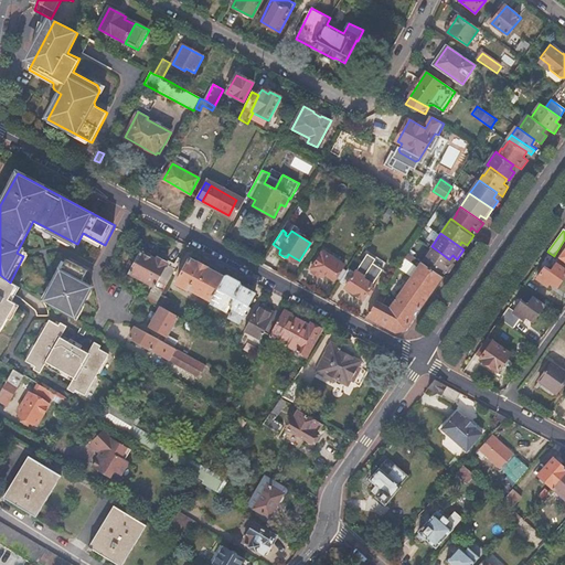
[(427,253),(428,254),(423,262),(439,273),(443,269),(447,273),(455,263),(449,259),(432,246),(427,253)]
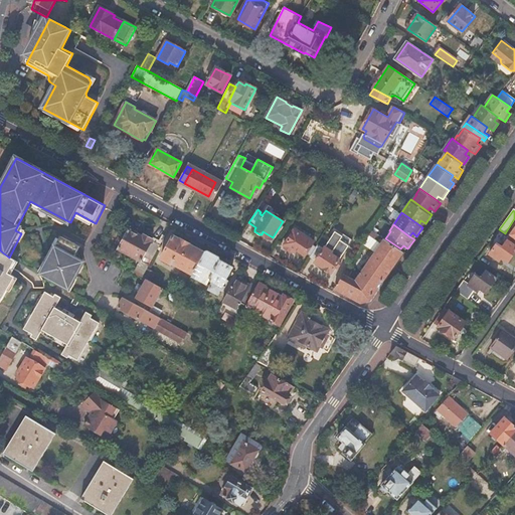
[(143,236),(129,229),(119,248),(141,261),(145,253),(153,259),(160,245),(152,240),(152,239),(144,234),(143,236)]
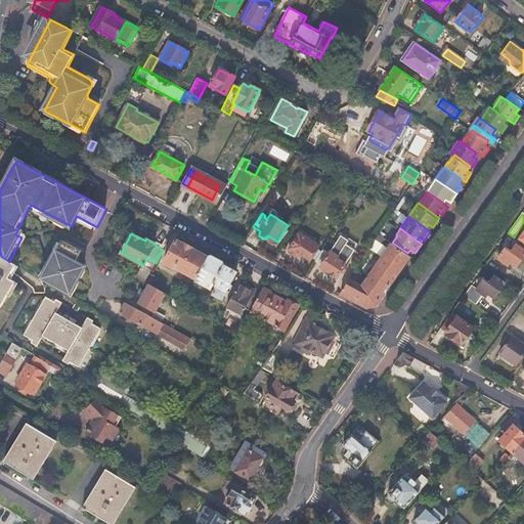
[(318,246),(299,233),(289,249),(298,255),(300,253),(310,260),(318,246)]
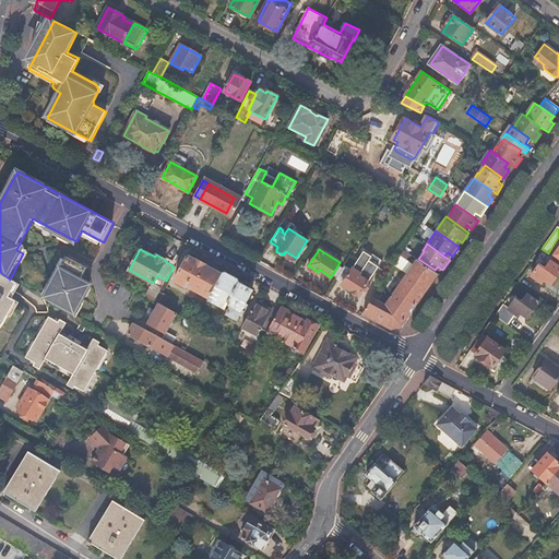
[(411,253),(404,249),(397,259),(404,263),(411,253)]
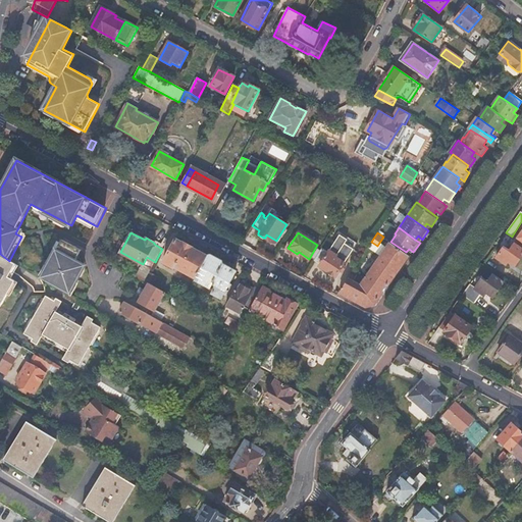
[(83,250),(64,240),(42,279),(70,296),(86,266),(76,261),(83,250)]
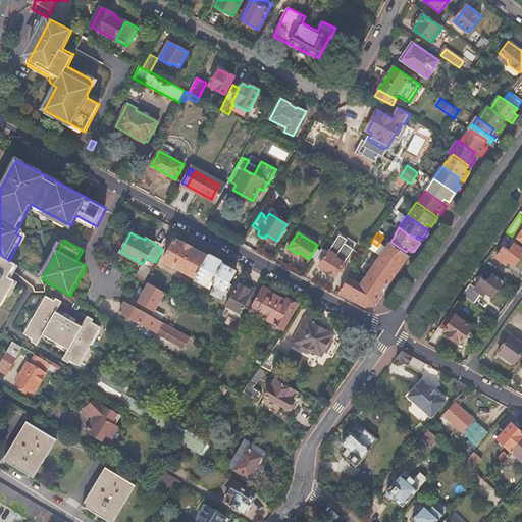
[(184,244),(176,240),(164,262),(174,267),(175,266),(197,277),(208,256),(192,248),(193,246),(185,242),(184,244)]
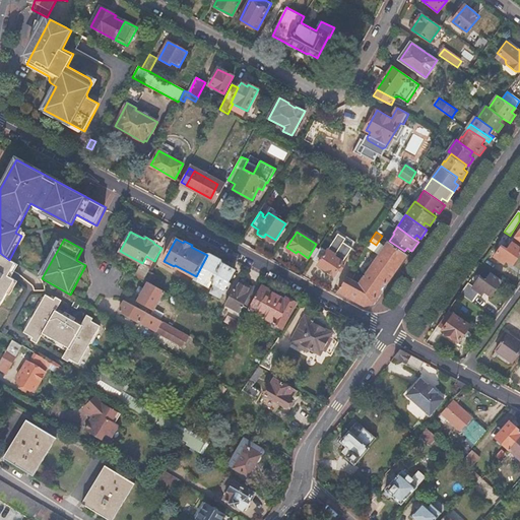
[(378,246),(383,249),(362,278),(353,273),(355,270),(352,268),(337,290),(364,305),(374,302),(407,253),(404,251),(389,241),(388,240),(386,244),(382,241),(378,246)]
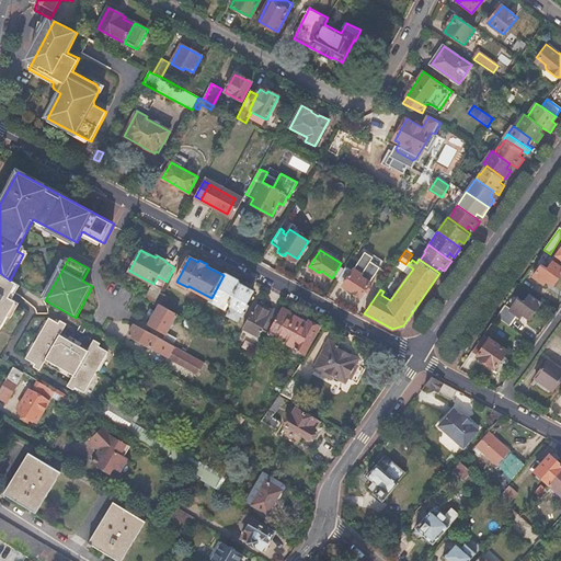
[(547,267),(541,264),(533,276),(542,284),(545,281),(551,286),(560,272),(560,266),(552,261),(547,267)]
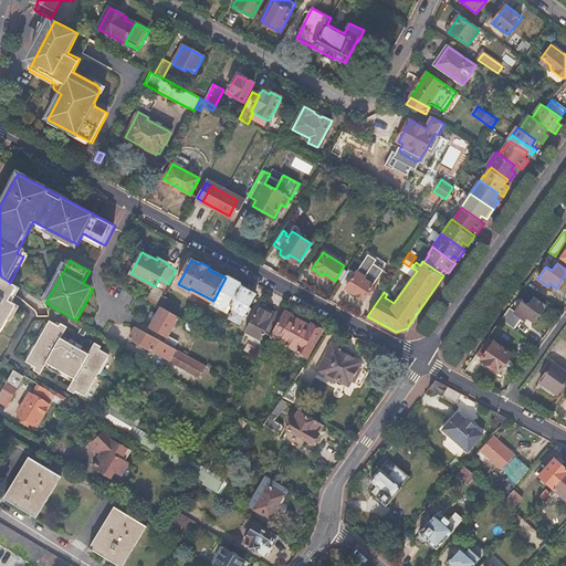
[(341,281),(347,285),(346,287),(364,300),(374,284),(364,278),(365,275),(357,270),(356,272),(349,268),(341,281)]
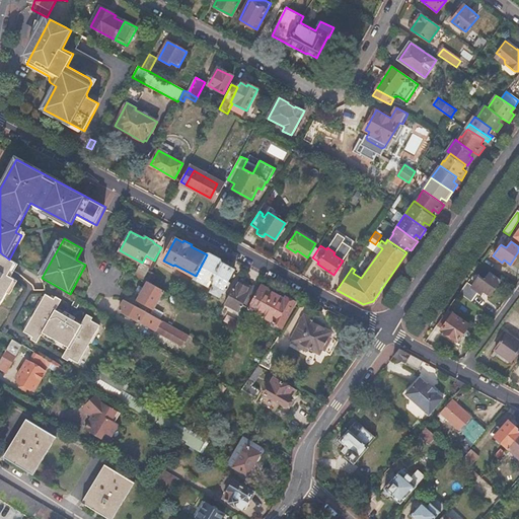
[(0,263),(10,270),(14,263),(9,260),(0,253),(0,263)]
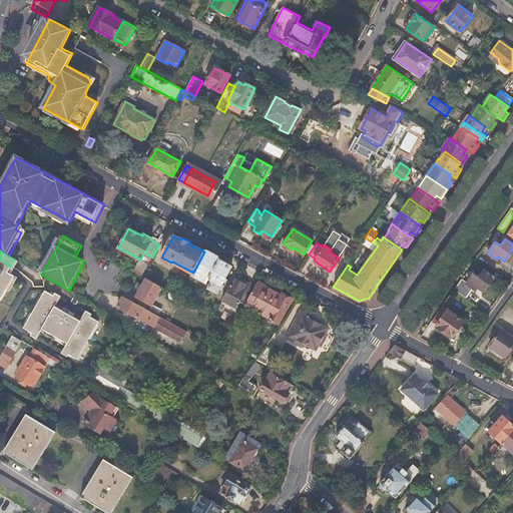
[(207,250),(204,251),(193,273),(192,275),(207,283),(209,279),(212,280),(207,289),(217,294),(219,289),(222,290),(224,286),(226,287),(229,280),(225,278),(231,267),(219,261),(219,258),(207,250)]
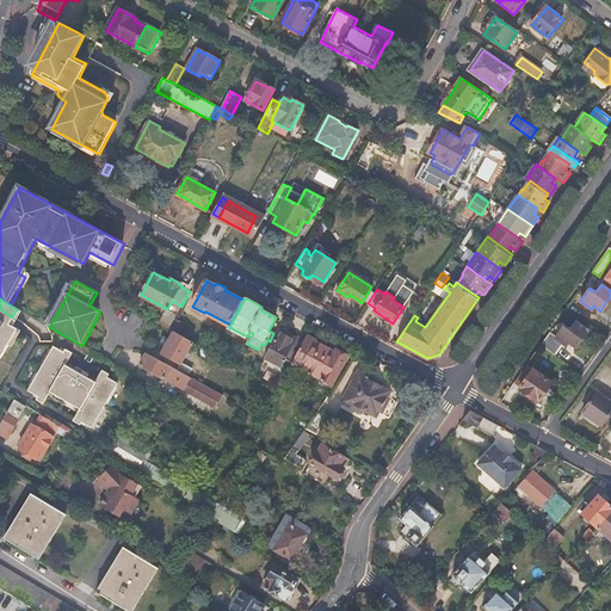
[(0,358),(18,329),(8,323),(12,318),(0,309),(0,358)]
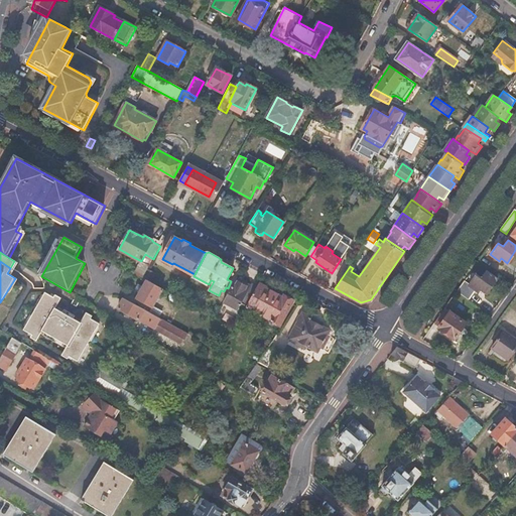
[(155,273),(148,269),(143,278),(147,280),(150,282),(155,273)]
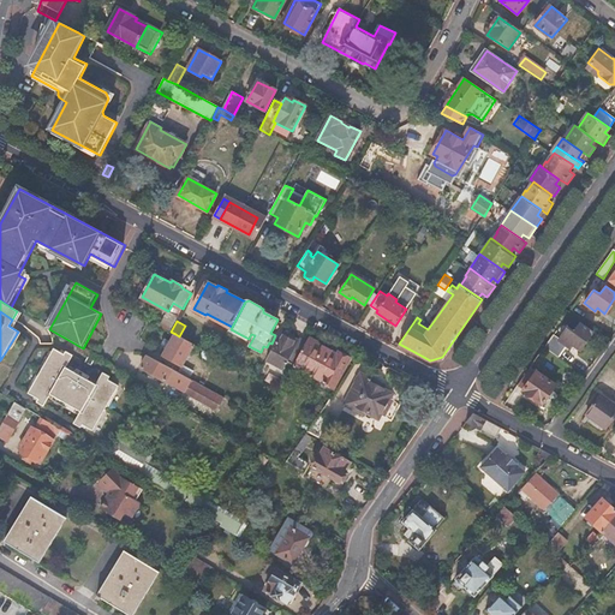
[(575,330),(569,327),(560,340),(553,334),(544,346),(559,357),(568,345),(571,347),(573,344),(581,350),(593,332),(580,322),(575,330)]
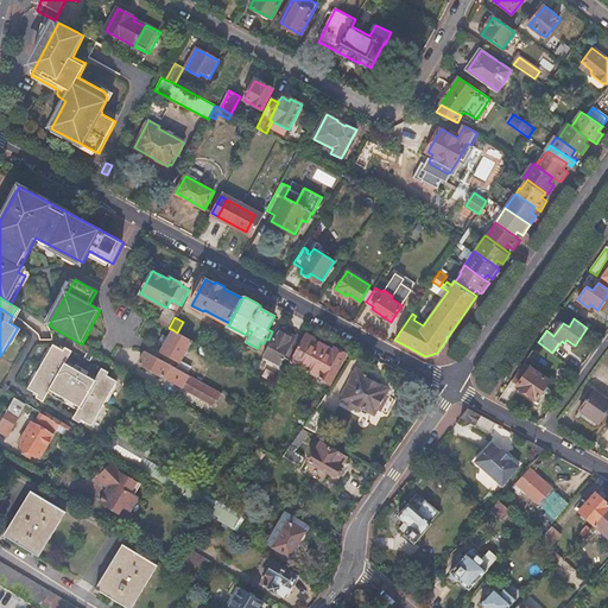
[(295,337),(278,329),(264,355),(280,365),(283,358),(290,362),(298,347),(291,343),(295,337)]
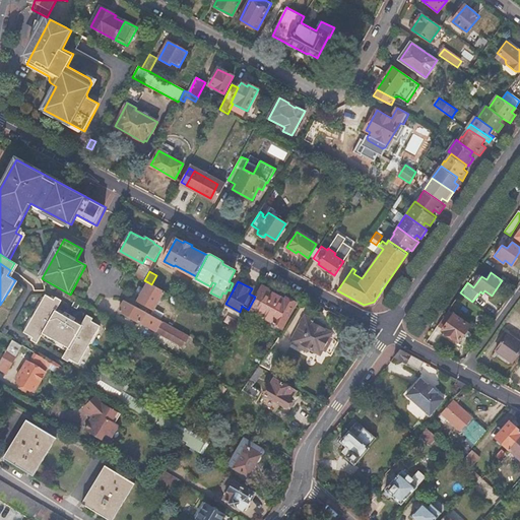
[(151,284),(148,282),(138,301),(154,310),(165,291),(151,284)]
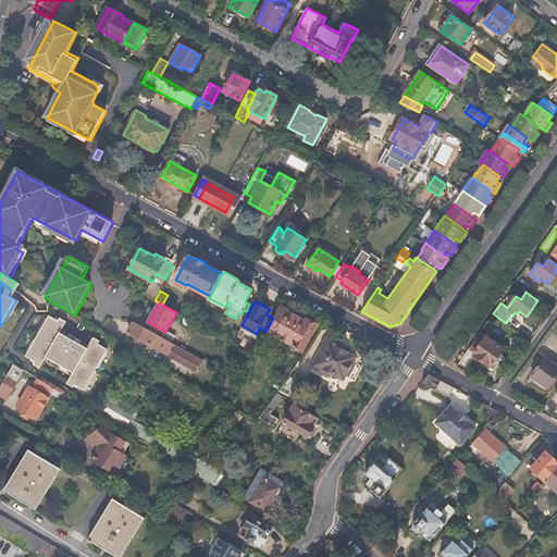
[(280,306),(273,318),(265,332),(302,353),(317,326),(280,306)]
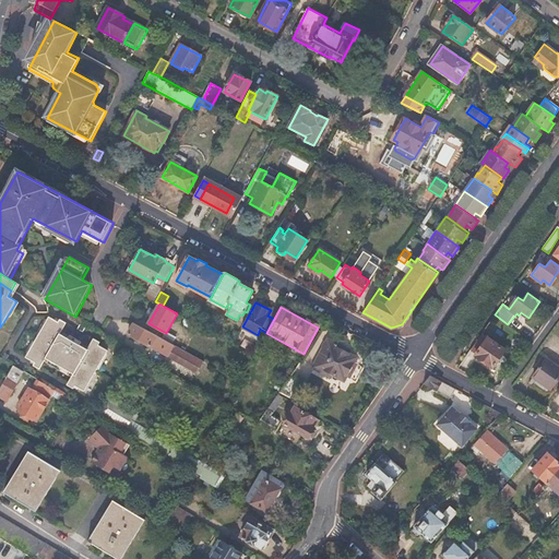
[(50,319),(26,360),(36,366),(34,368),(40,371),(46,363),(72,379),(68,388),(73,391),(75,388),(85,394),(108,355),(99,349),(100,346),(94,342),(87,353),(61,336),(68,325),(61,322),(59,325),(50,319)]
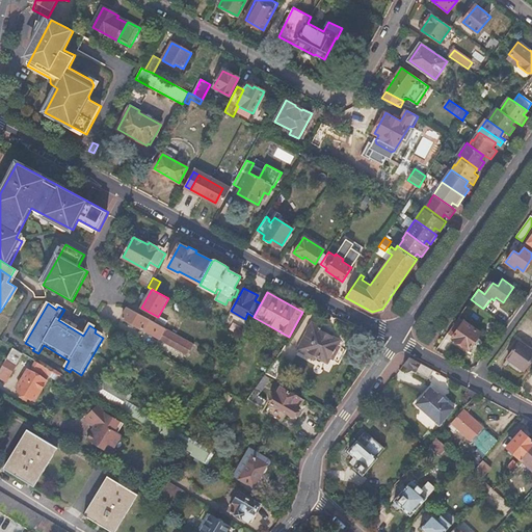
[(128,308),(123,318),(161,340),(166,328),(128,308)]
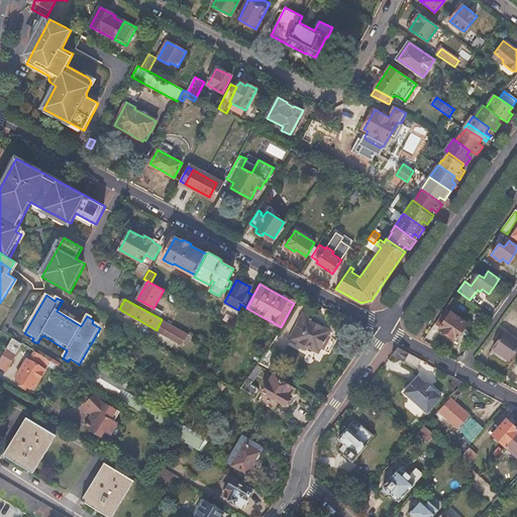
[(445,308),(435,323),(441,327),(440,328),(455,339),(467,323),(445,308)]
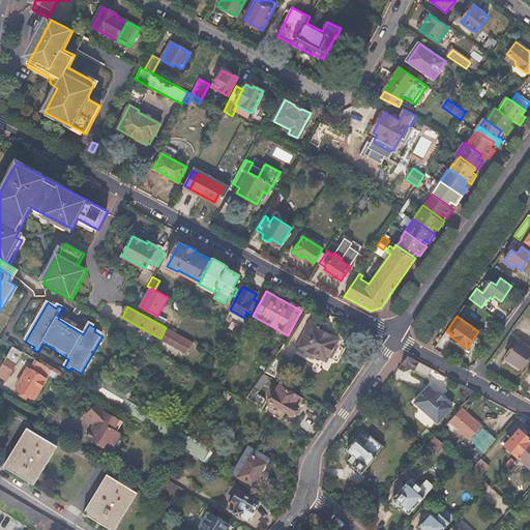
[(323,327),(312,321),(297,349),(315,357),(316,355),(327,361),(339,340),(322,330),(323,327)]
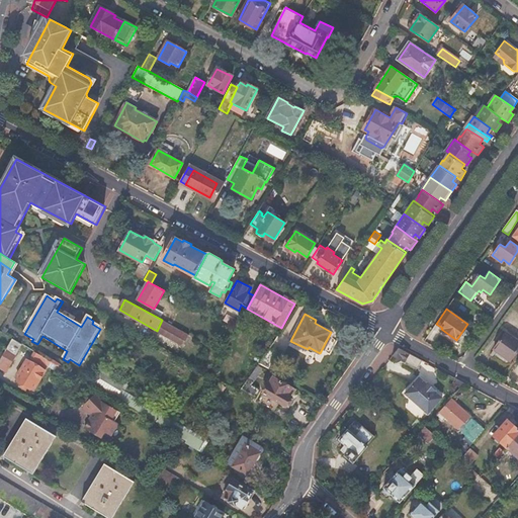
[(517,349),(517,340),(506,332),(494,348),(510,360),(517,349)]
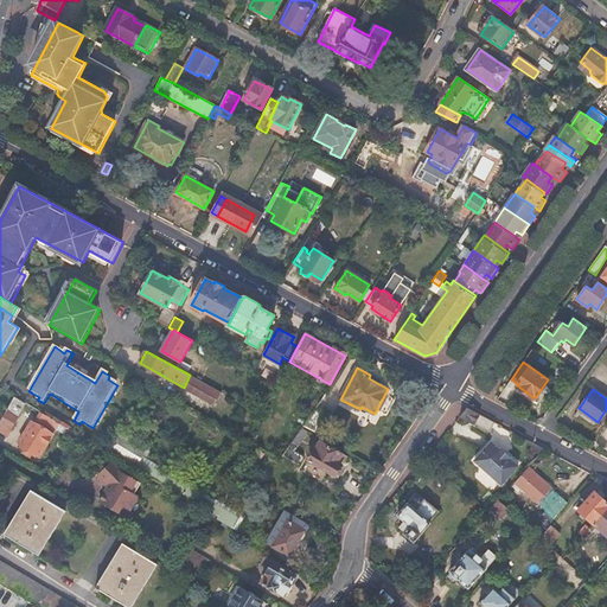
[(25,406),(13,398),(0,420),(0,432),(6,436),(25,406)]
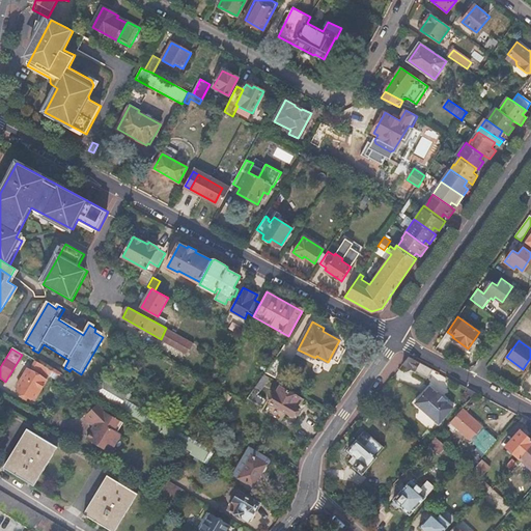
[(409,357),(403,364),(429,379),(434,370),(409,357)]
